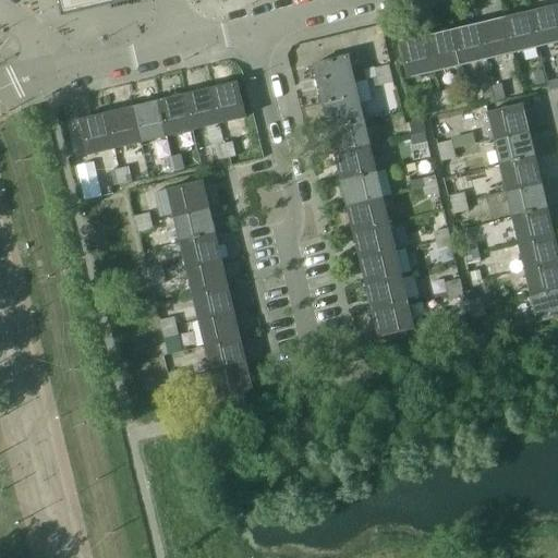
[(61,0),(62,0),(63,0),(65,0),(68,10),(64,11),(64,12),(106,3),(117,0),(61,0)]
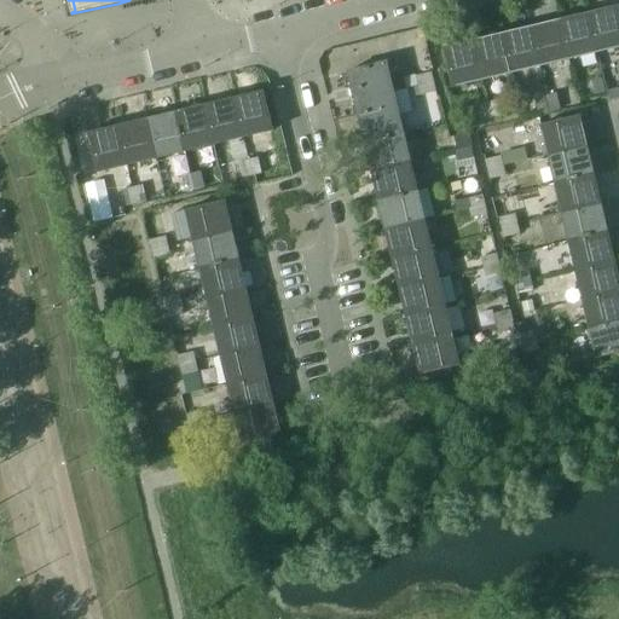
[(618,18),(617,7),(586,15),(596,53),(618,47),(618,18)]
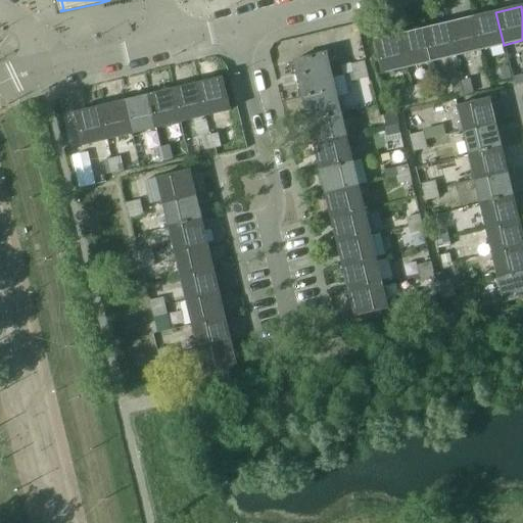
[(495,12),(472,18),(479,51),(504,45),(495,12)]
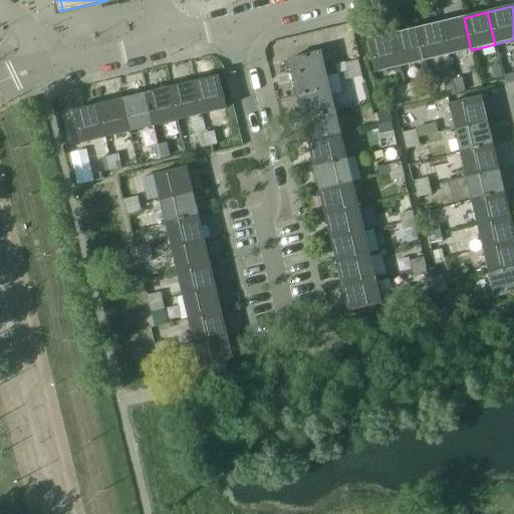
[(464,18),(440,24),(447,56),(471,50),(464,18)]
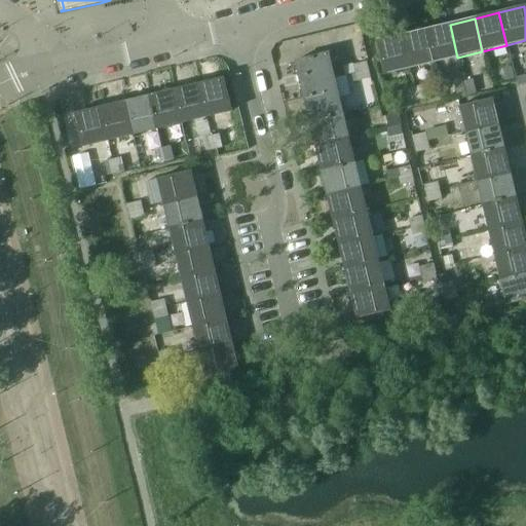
[(450,25),(425,30),(434,63),(457,58),(450,25)]
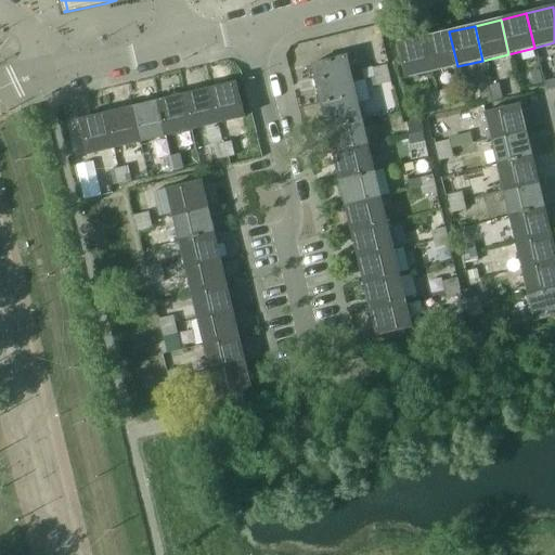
[(449,31),(423,38),(431,73),(457,66),(449,31)]
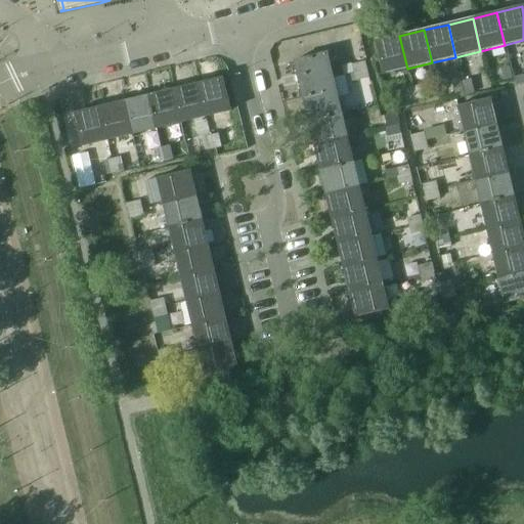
[(399,36),(375,42),(382,75),(407,69),(399,36)]
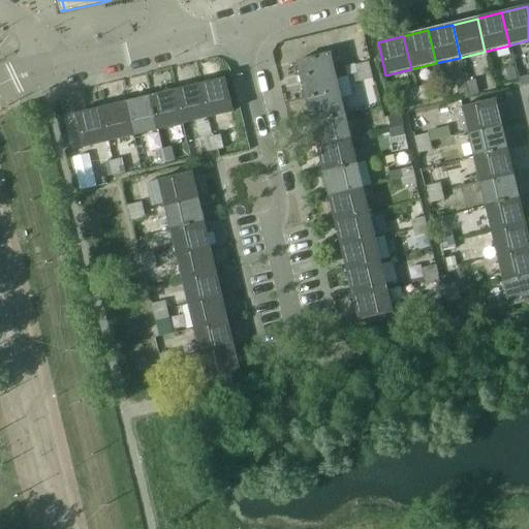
[(333,54),(296,62),(304,97),(319,94),(316,82),(335,78),(333,70),(336,69),(333,54)]
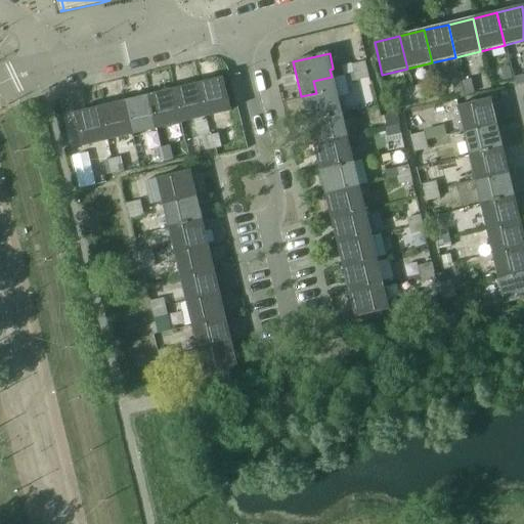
[(365,69),(363,59),(350,62),(352,72),(365,69)]
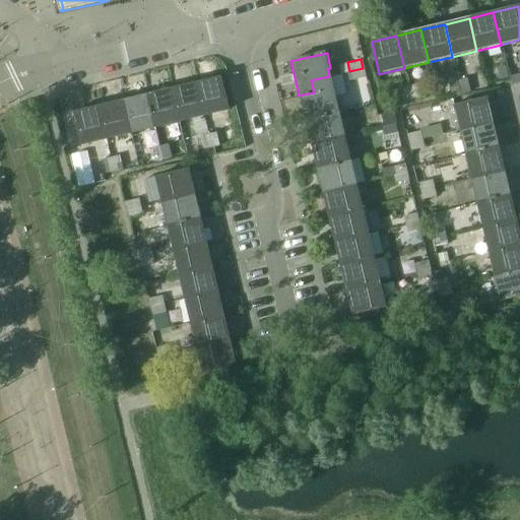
[(496,68),(498,81),(505,79),(502,67),(496,68)]
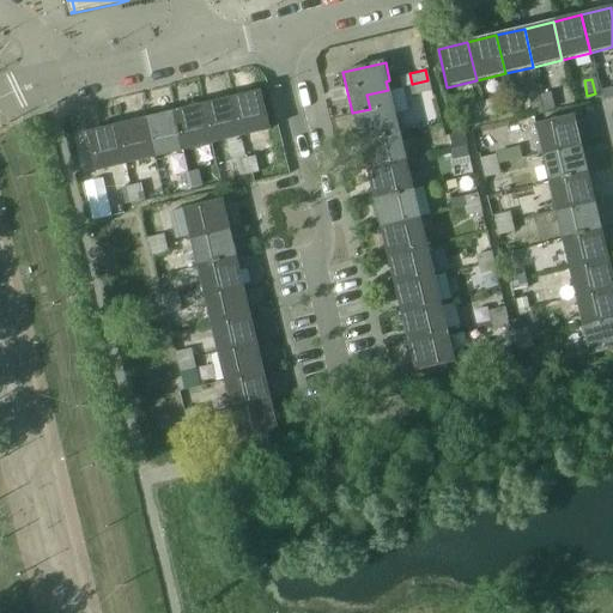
[(428,80),(412,84),(416,96),(430,92),(428,80)]
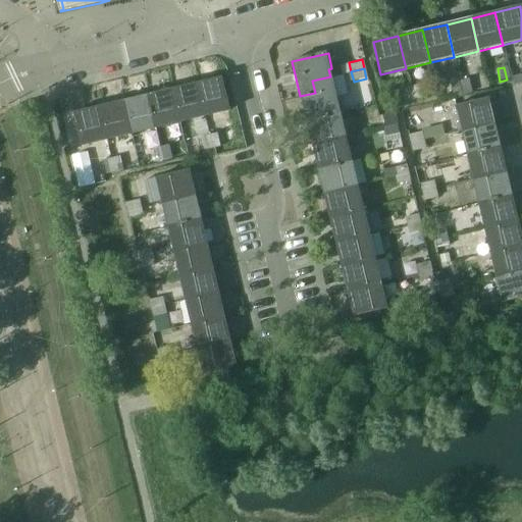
[(521,74),(510,77),(511,81),(512,86),(521,83),(521,74)]
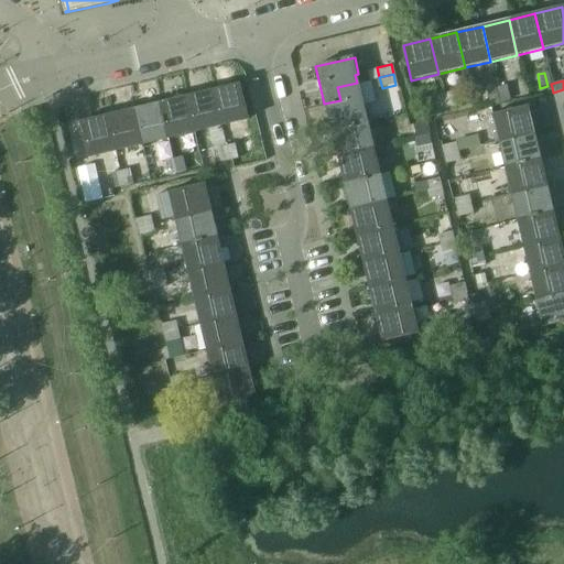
[(340,100),(324,104),(331,132),(367,123),(370,122),(366,106),(362,106),(357,83),(337,87),(340,100)]
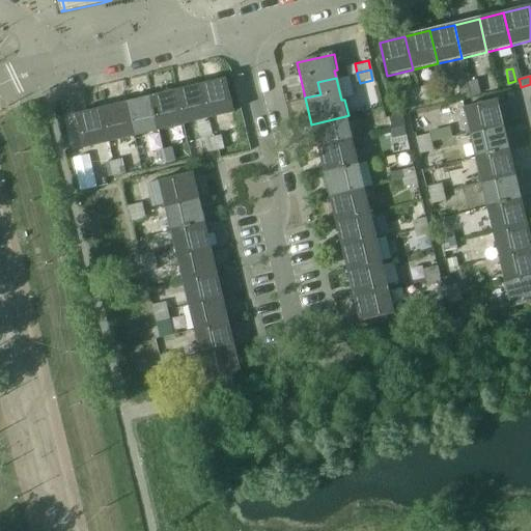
[(475,78),(467,80),(470,92),(478,90),(475,78)]
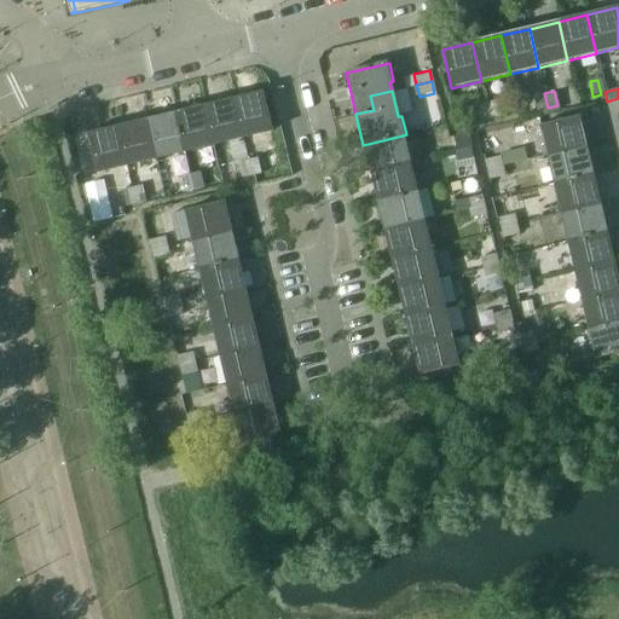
[(261,93),(232,100),(241,139),(271,132),(261,93)]
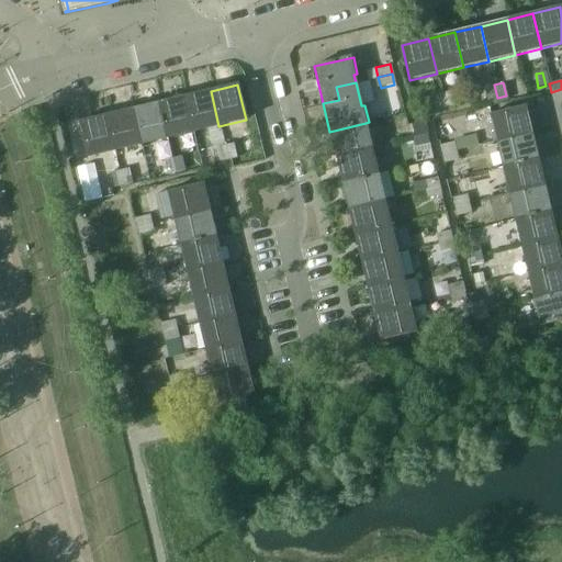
[(494,85),(485,87),(489,100),(497,98),(494,85)]
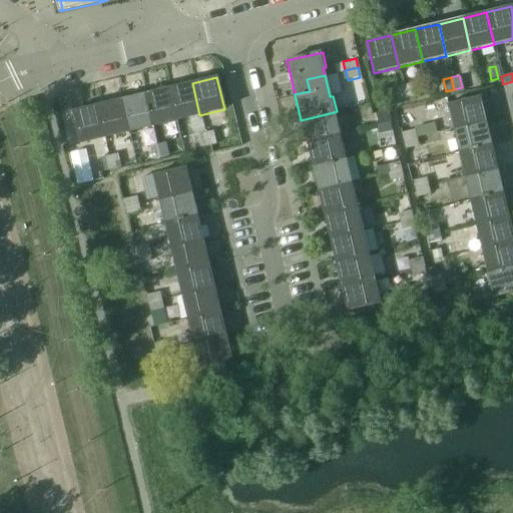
[(192,83),(167,89),(175,121),(199,115),(192,83)]
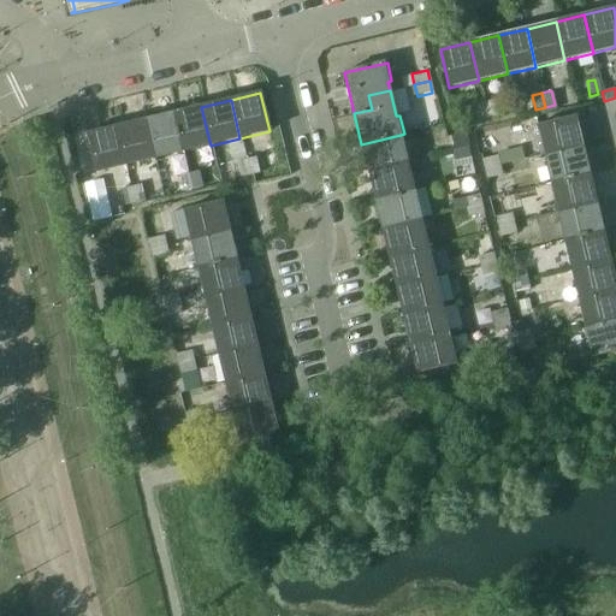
[(493,101),(484,104),(487,119),(497,117),(493,101)]
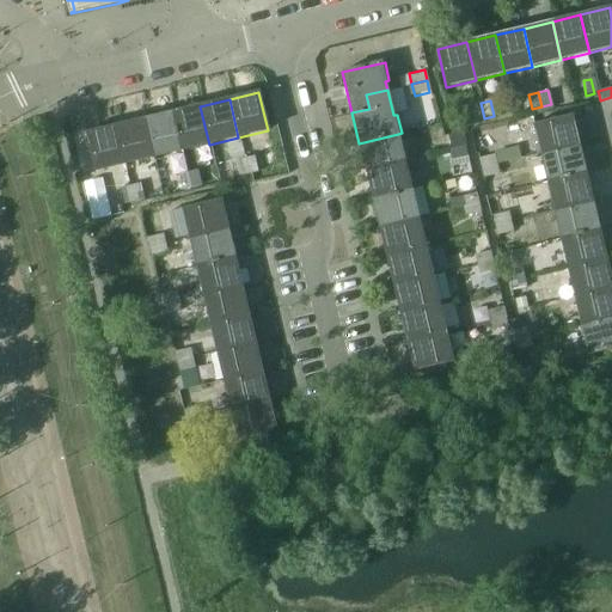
[(471,105),(475,120),(484,118),(481,103),(471,105)]
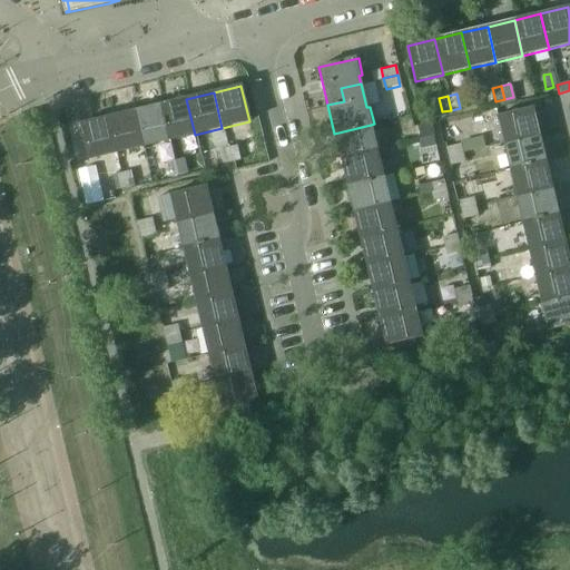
[(186,99),(160,105),(169,140),(195,135),(186,99)]
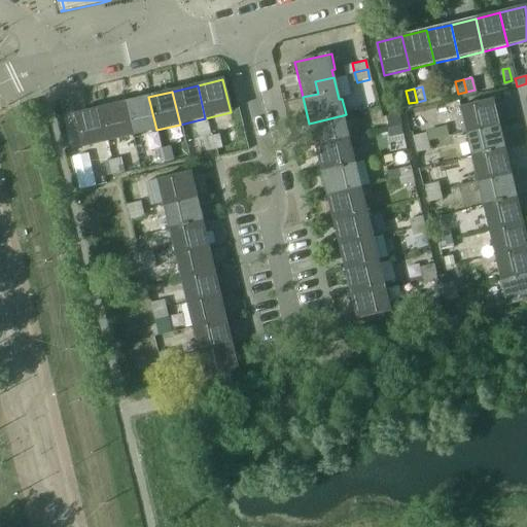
[(148,97),(123,103),(131,136),(156,130),(148,97)]
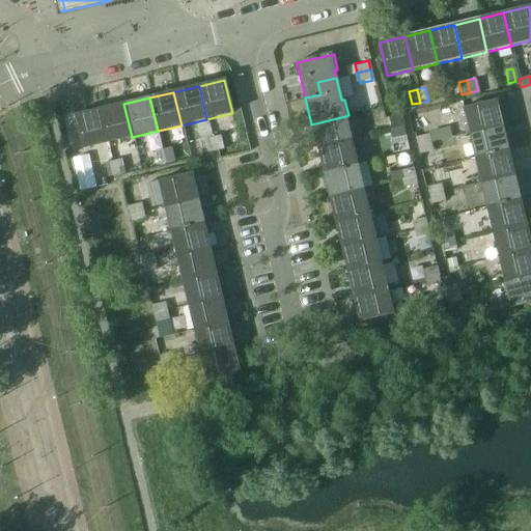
[(496,101),(463,109),(469,134),(502,126),(496,101)]
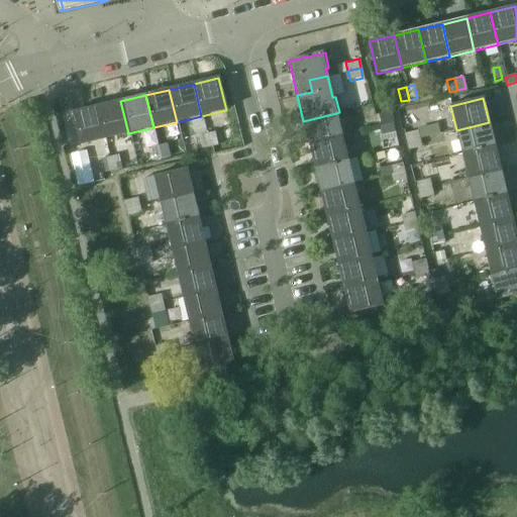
[(120,101),(97,107),(104,139),(128,133),(120,101)]
